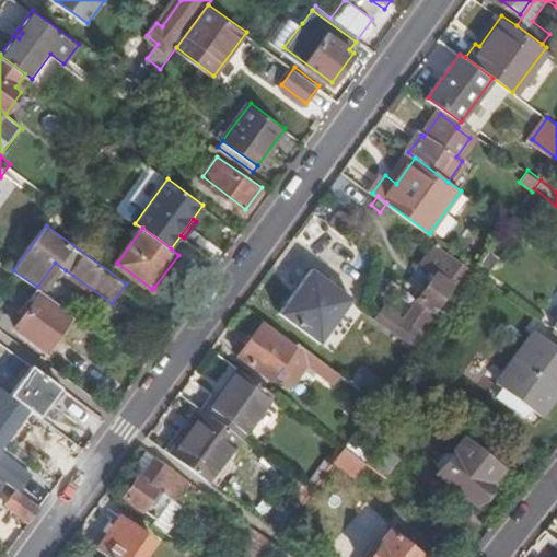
[(489,251),(476,268),(487,276),(500,258),(489,251)]
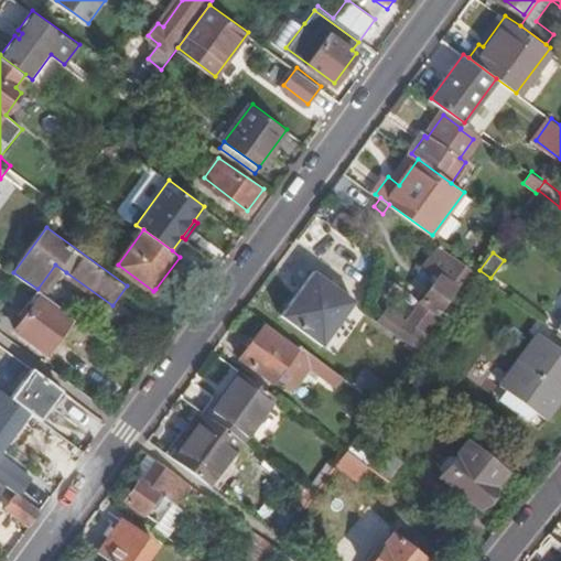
[(189,263),(180,257),(155,289),(164,295),(189,263)]
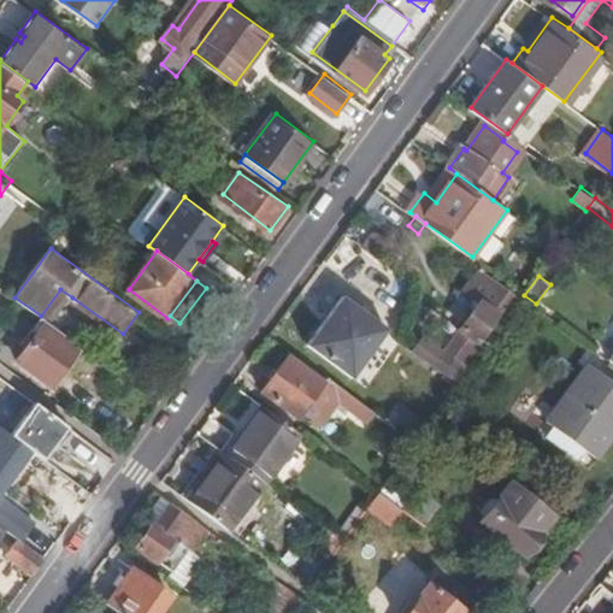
[(481,299),(446,348),(461,359),(472,366),(488,346),(481,340),(518,290),(507,283),(490,307),(481,299)]
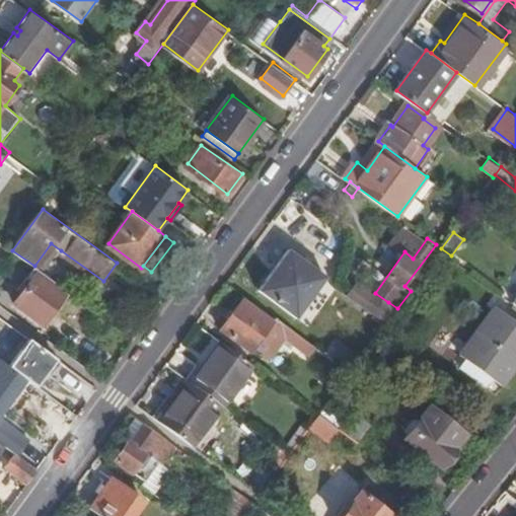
[(45,274),(61,250),(51,243),(34,266),(39,270),(45,274)]
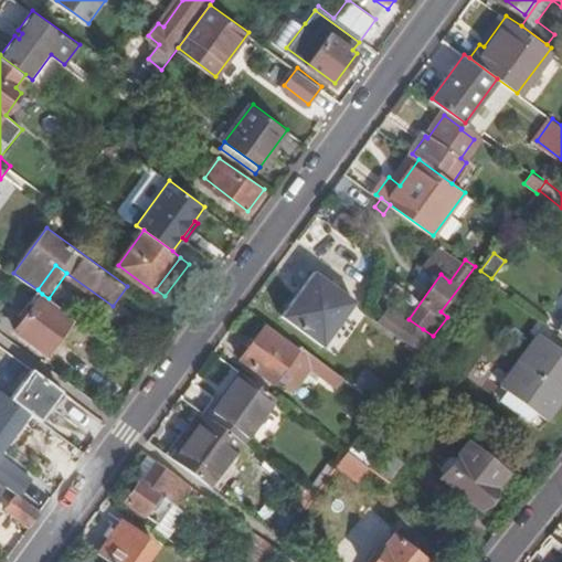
[(317,273),(286,313),(324,340),(353,300),(317,273)]
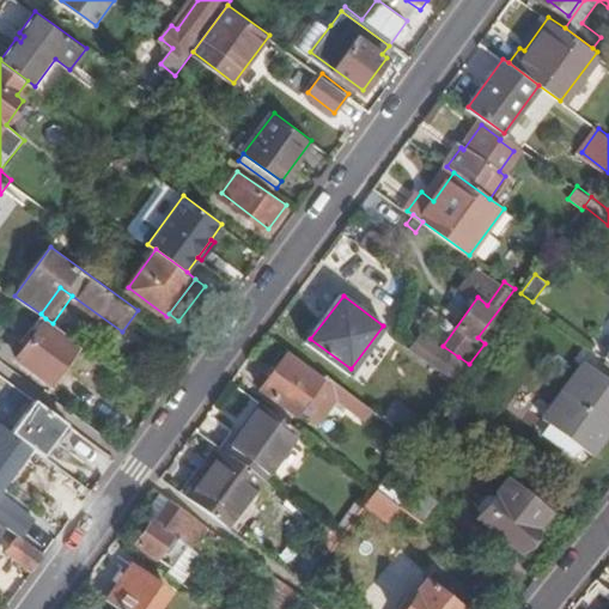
[(53,323),(46,318),(18,357),(50,379),(79,341),(53,323)]
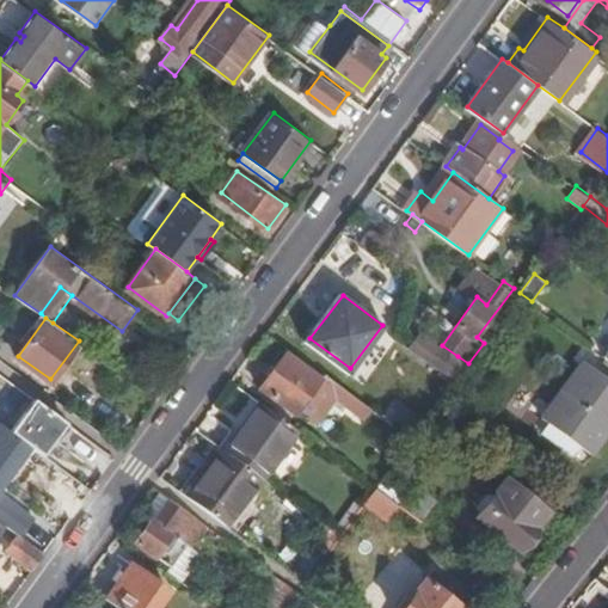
[(423,330),(411,348),(444,373),(458,356),(442,345),(423,330)]
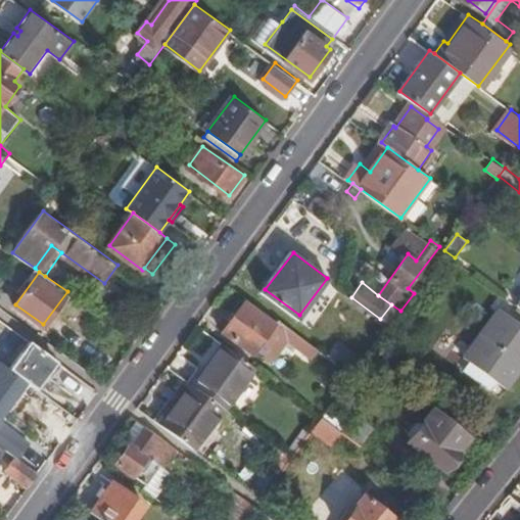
[(280,319),(249,296),(245,301),(276,324),(280,319)]
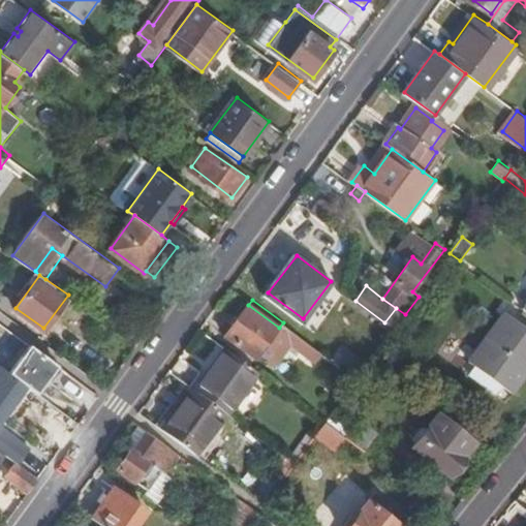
[(315,361),(322,352),(283,322),(279,328),(248,305),(238,319),(230,314),(222,327),(228,332),(227,333),(256,356),(265,345),(279,357),(291,341),(315,361)]
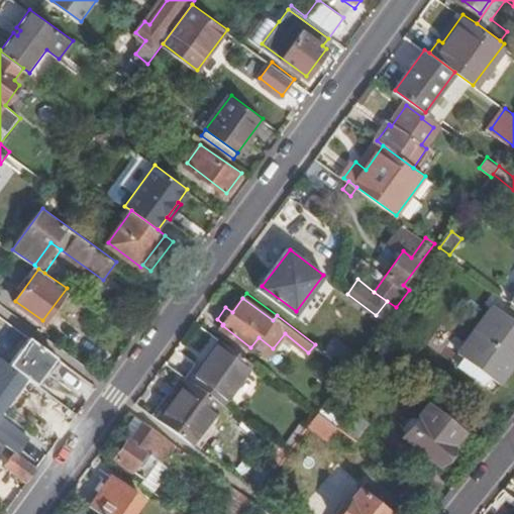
[(513,318),(496,305),(461,352),(501,382),(513,364),(513,318)]
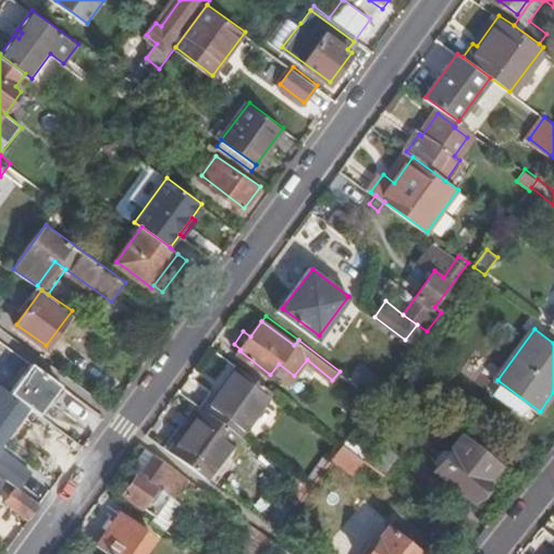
[(0,360),(0,381),(9,388),(28,358),(10,345),(0,360)]
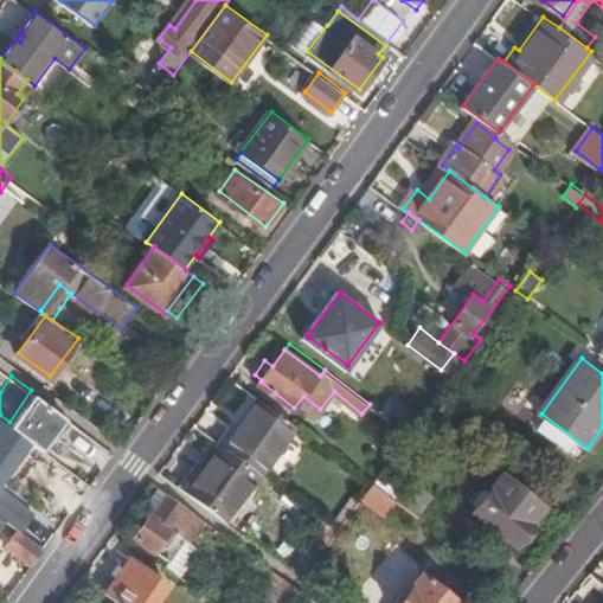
[(12,428),(44,449),(66,417),(36,395),(12,428)]
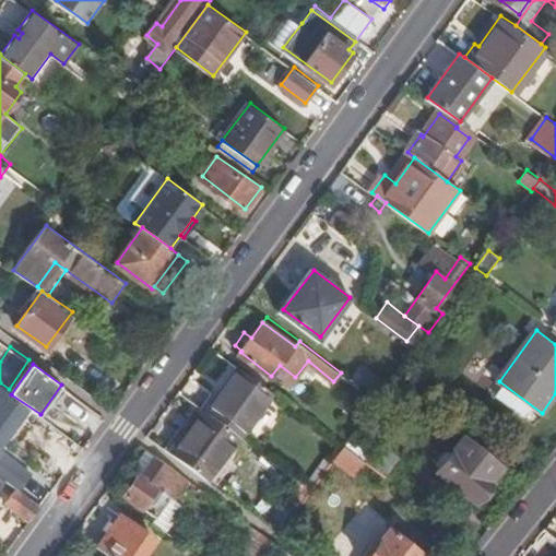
[(365,364),(355,377),(378,394),(387,381),(365,364)]
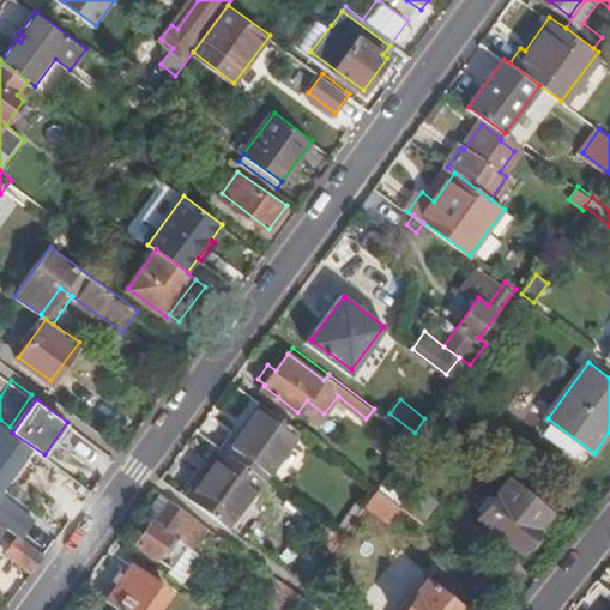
[(225,450),(264,478),(267,481),(305,432),(261,402),(225,450)]
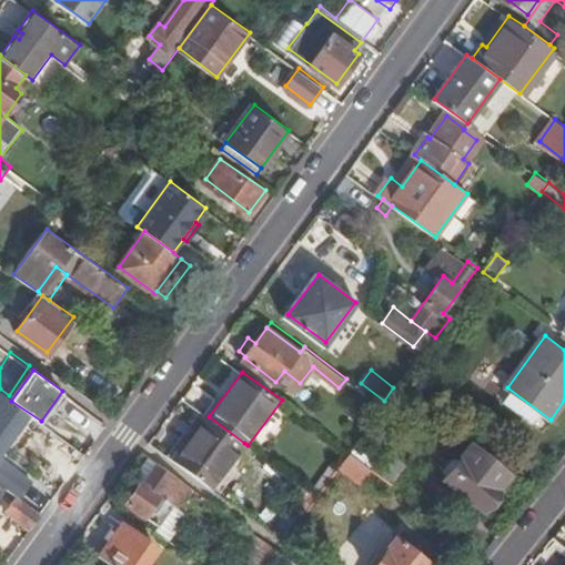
[(207,415),(174,460),(212,487),(244,443),(207,415)]
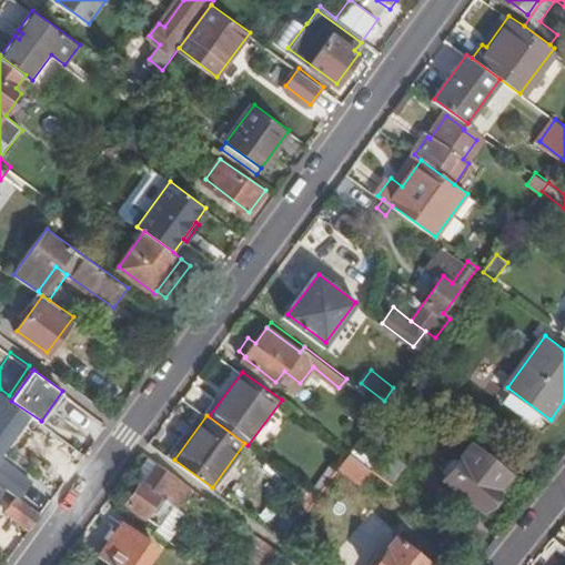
[(472,444),(445,477),(482,508),(508,475),(472,444)]
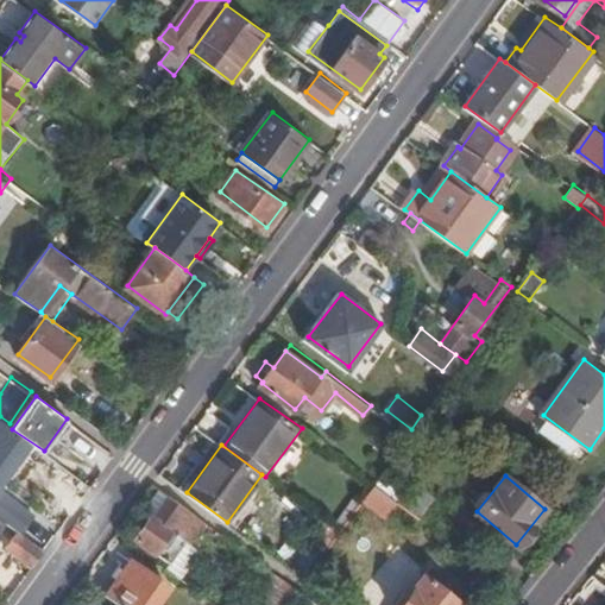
[(377,484),(369,495),(390,512),(398,500),(377,484)]
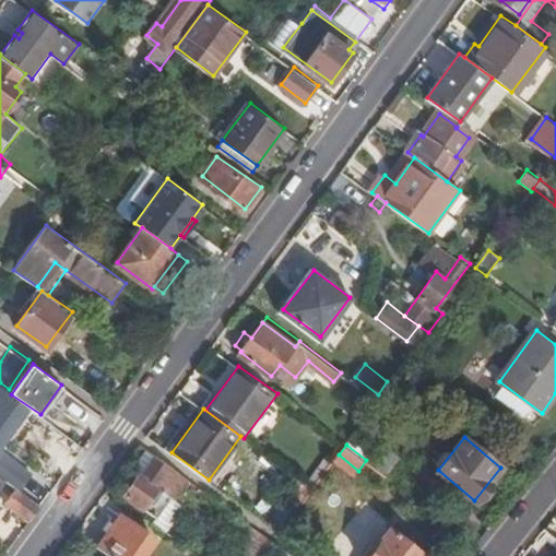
[(126,495),(156,517),(169,498),(178,504),(193,483),(150,450),(134,471),(141,475),(126,495)]
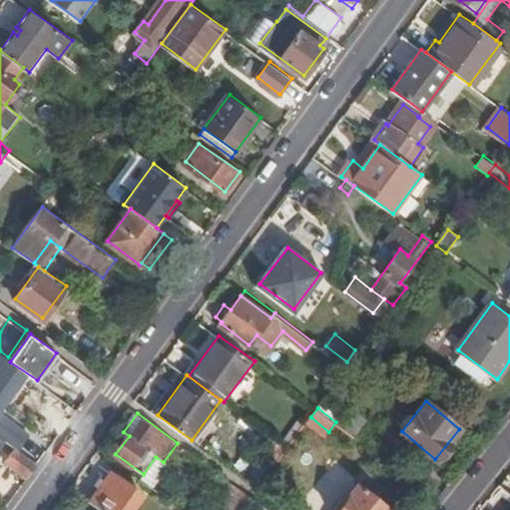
[(282,445),(287,449),(307,423),(302,419),(282,445)]
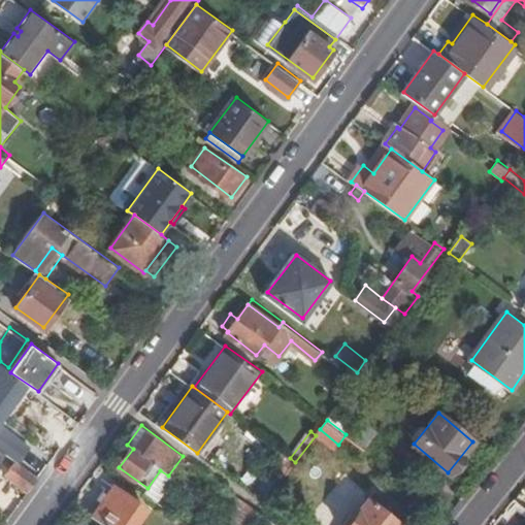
[(339,451),(321,437),(303,462),(322,476),(339,451)]
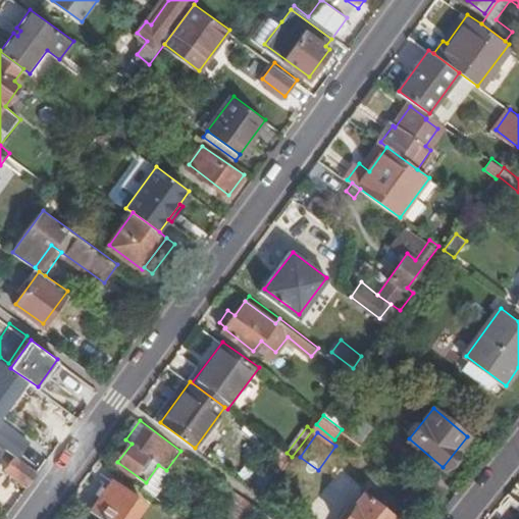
[(40,471),(17,456),(8,467),(31,484),(40,471)]
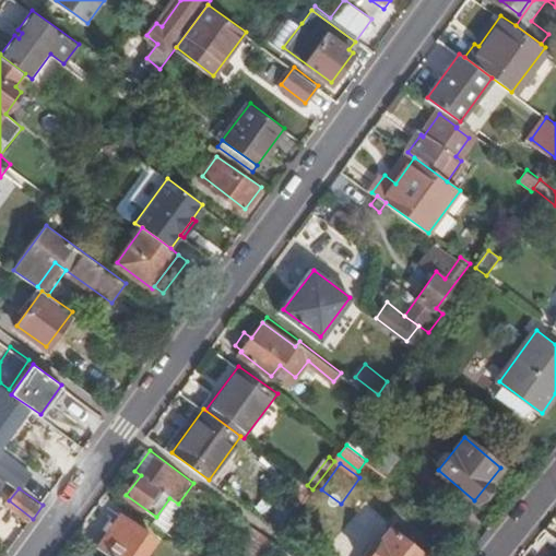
[(169,498),(156,517),(153,520),(166,530),(184,508),(178,504),(169,498)]
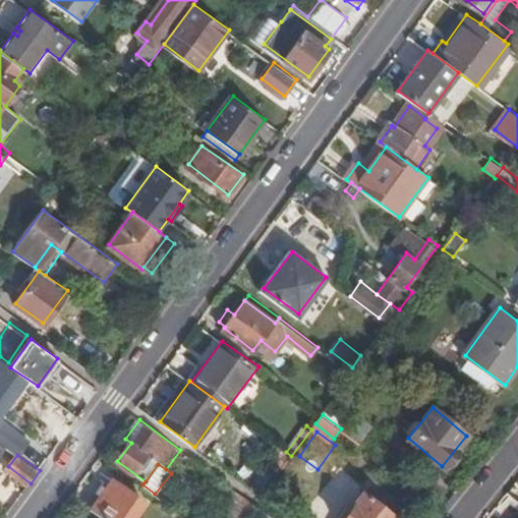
[(312,505),(331,517),(336,517),(361,483),(339,467),(312,505)]
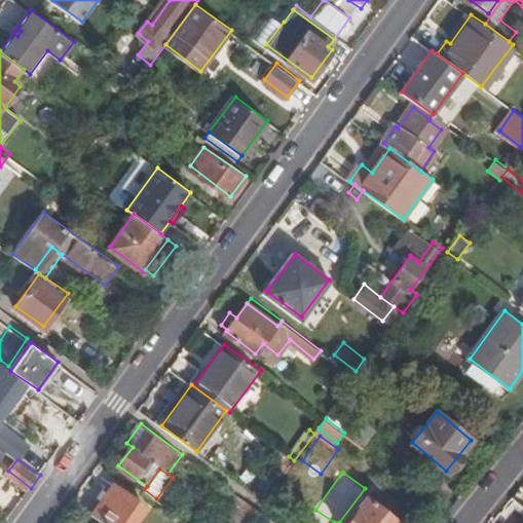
[(261,486),(270,493),(281,481),(269,473),(261,486)]
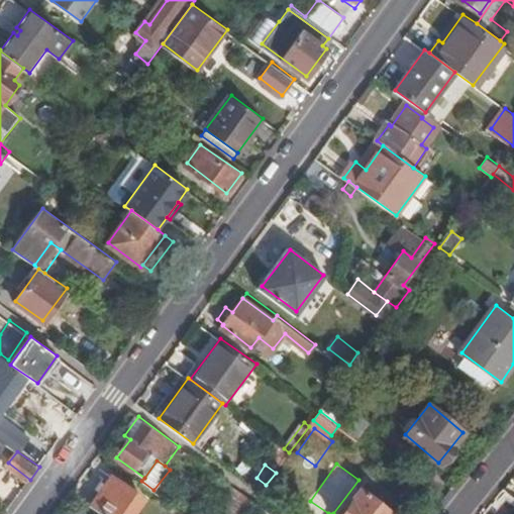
[(91,505),(103,513),(131,513),(143,498),(111,475),(91,505)]
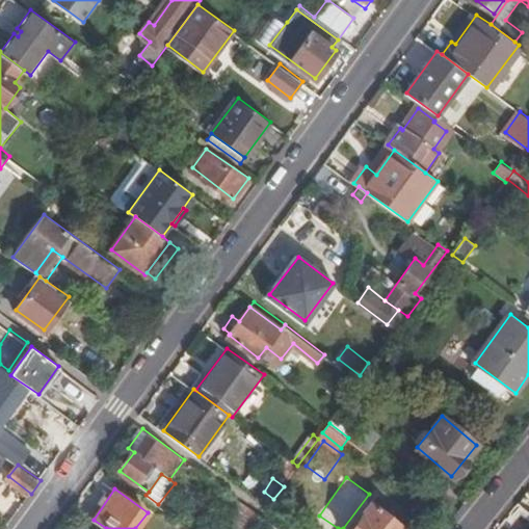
[(233,525),(230,528),(250,528),(261,514),(239,499),(225,519),(233,525)]
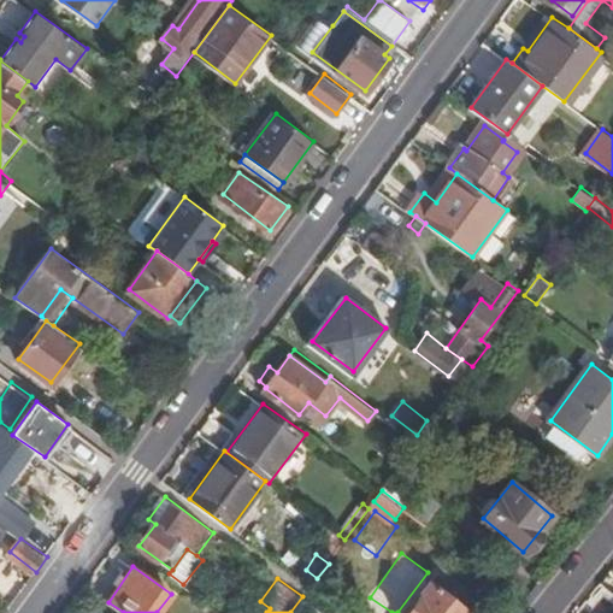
[(465,612),(430,583),(407,612),(465,612)]
